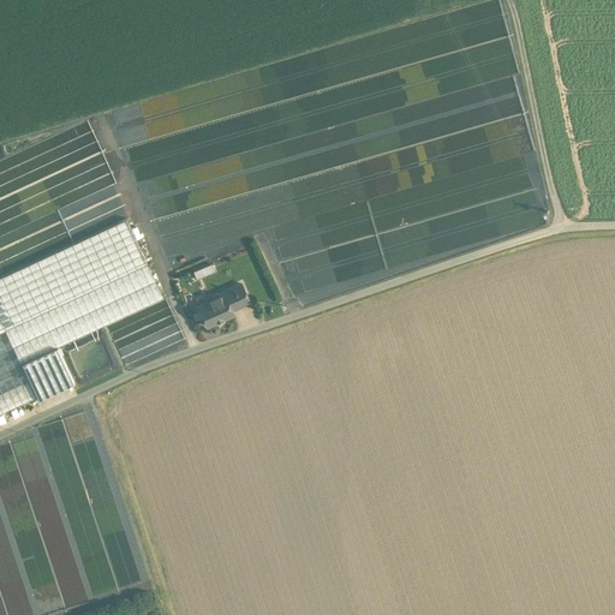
[(0,320),(5,330),(147,263),(125,218),(0,276),(0,320)]
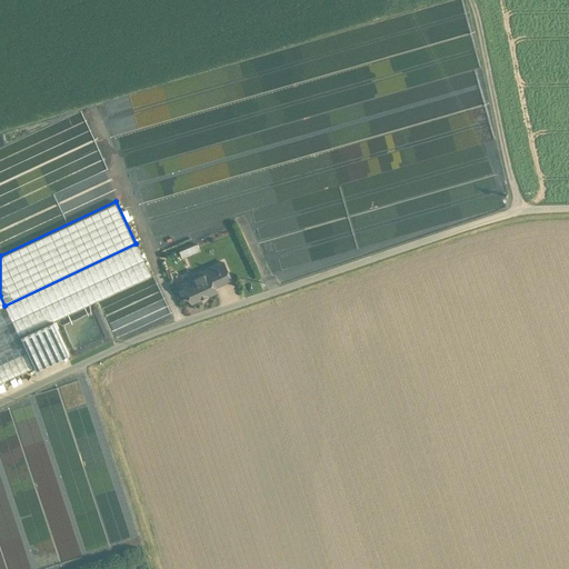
[(196,242),(178,250),(180,257),(198,249),(196,242)]
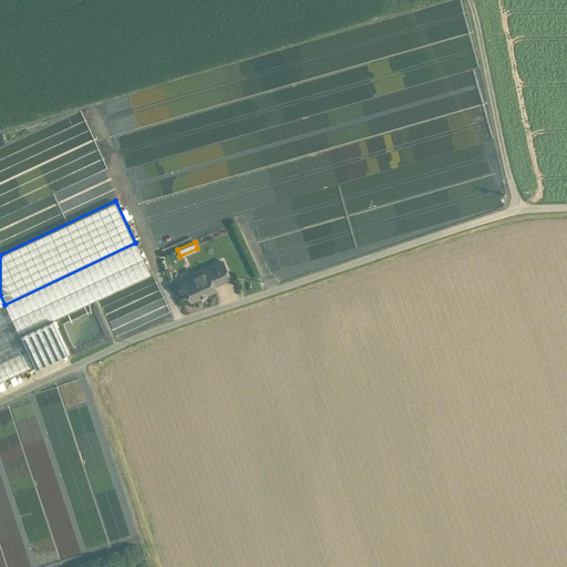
[(4,305),(19,336),(53,320),(151,274),(135,243),(4,305)]
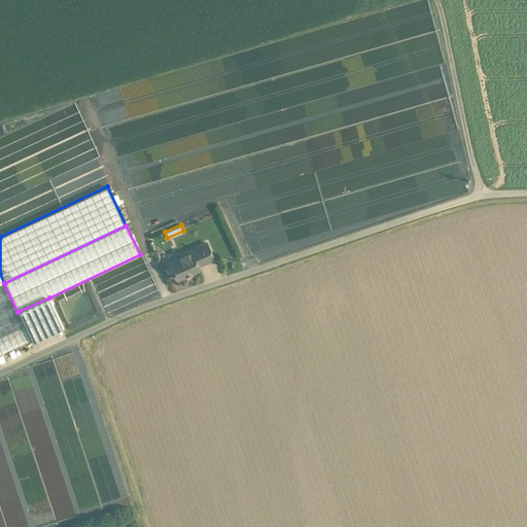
[(207,242),(196,247),(197,249),(192,251),(198,265),(213,257),(207,242)]
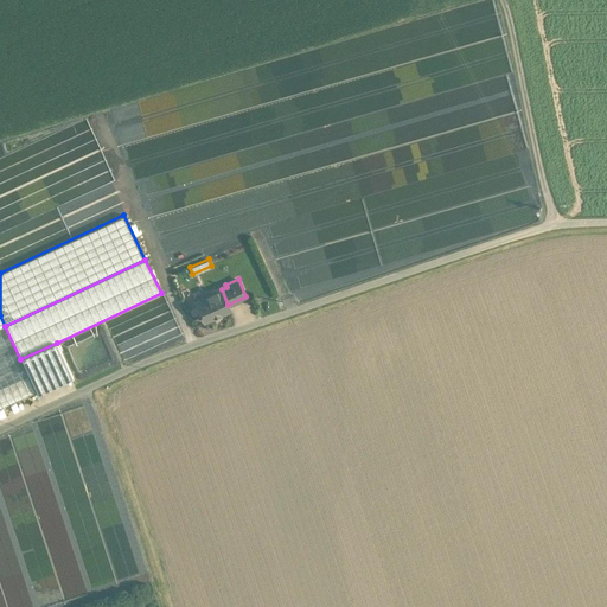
[(218,288),(204,294),(203,298),(195,301),(204,321),(212,317),(213,314),(218,312),(221,313),(230,310),(228,305),(222,289),(221,291),(218,288)]
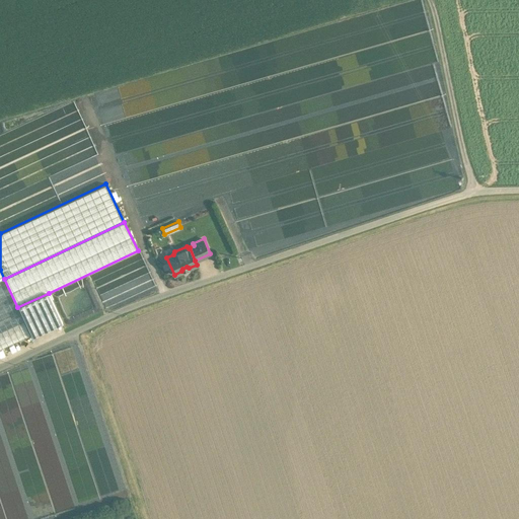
[(143,278),(137,280),(143,294),(156,289),(147,264),(139,267),(143,278)]
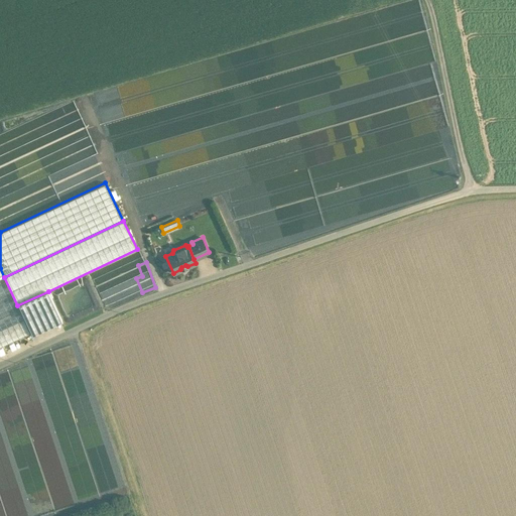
[(30,334),(17,305),(4,277),(0,278),(0,347),(25,336),(30,334)]
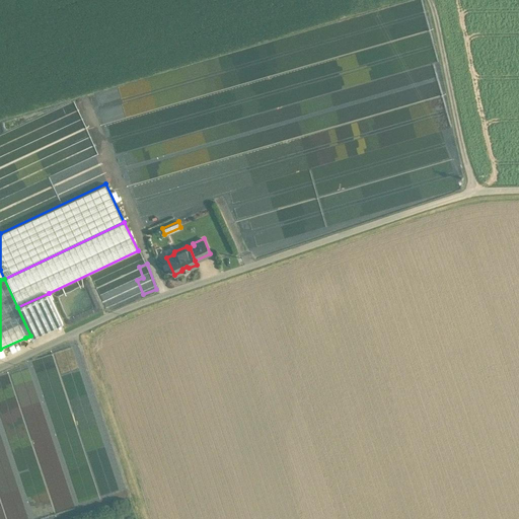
[(49,293),(17,307),(30,336),(31,337),(62,322),(49,293)]
